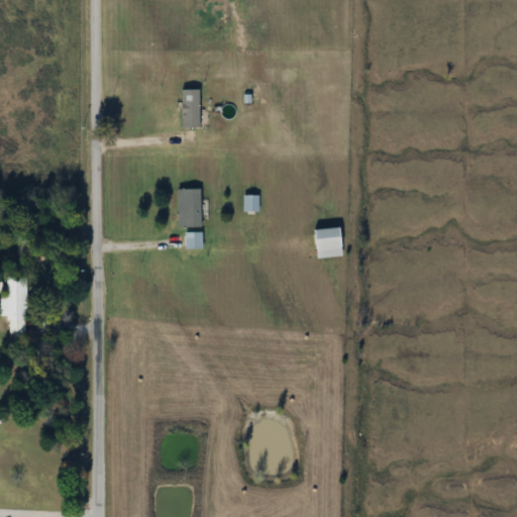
[(182,128),(200,128),(200,90),(182,90),(182,128)]
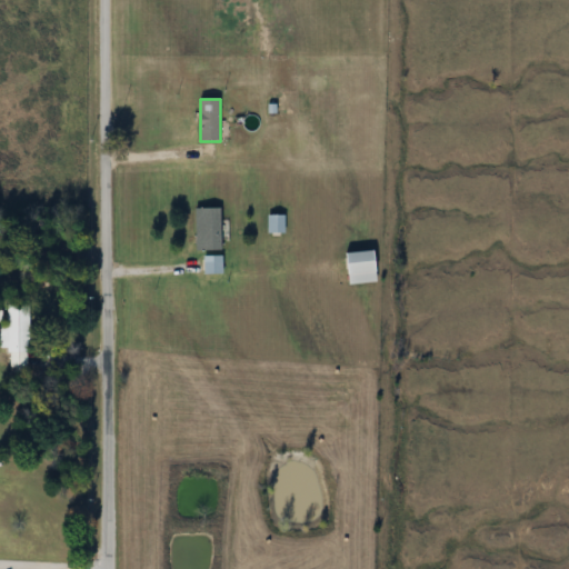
[(221,208),(196,208),(196,250),(221,250),(221,208)]
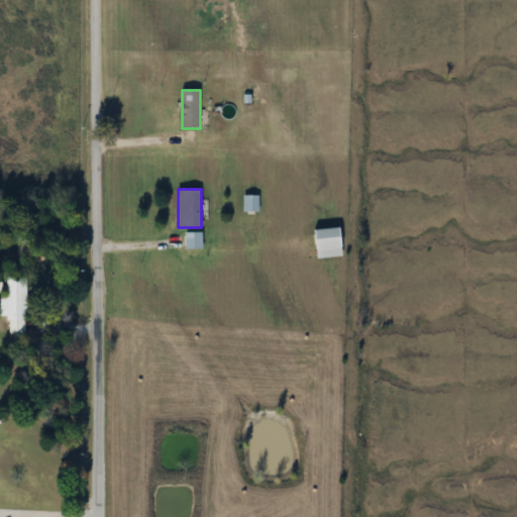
[(244,211),(259,211),(259,195),(244,195),(244,211)]
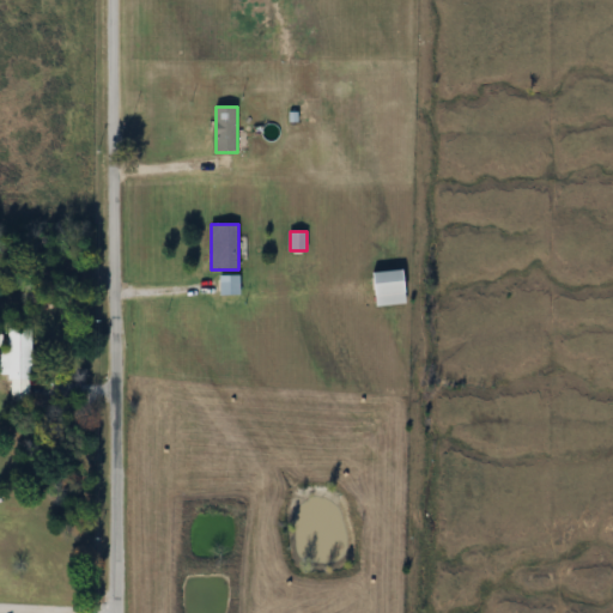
[(405,305),(405,271),(375,271),(375,305),(405,305)]
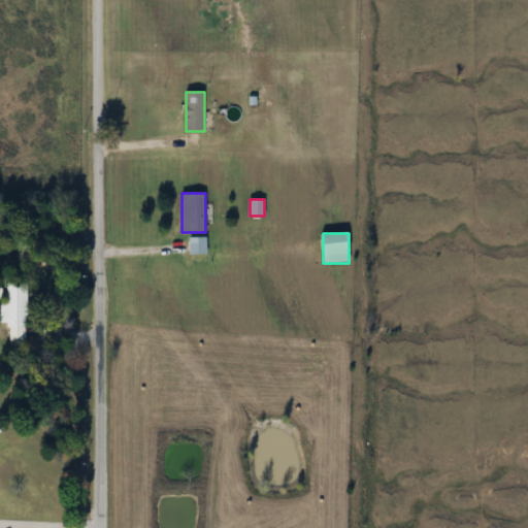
[(27,283),(7,283),(7,303),(0,303),(0,323),(9,323),(9,341),(27,341),(27,283)]
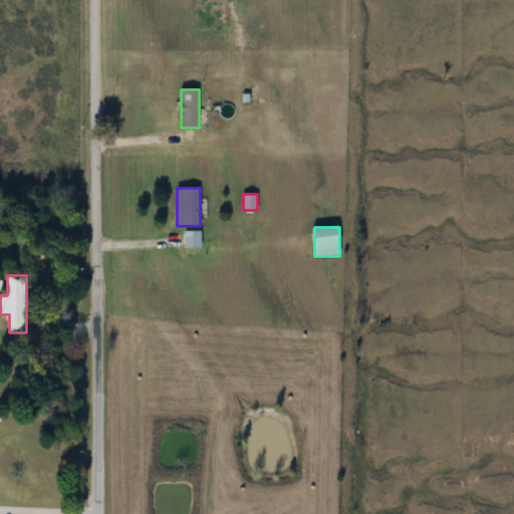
All buildings are outlined.
